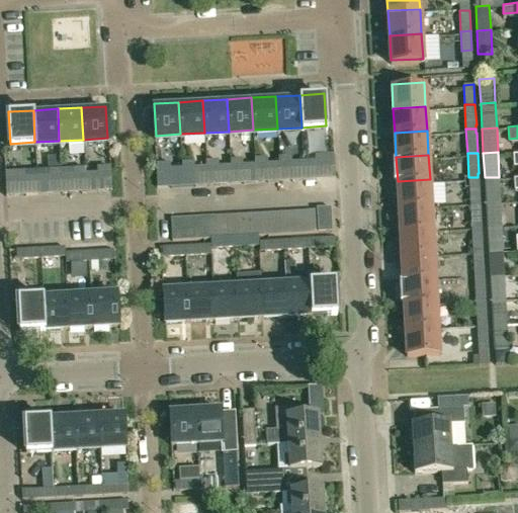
[(315,157),(303,158),(304,176),(316,176),(315,157)]
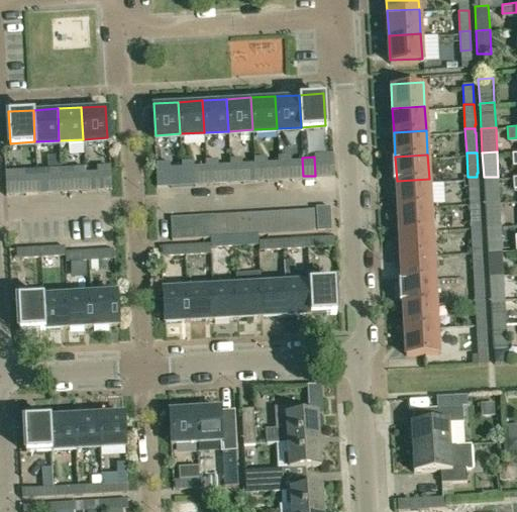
[(303,176),(302,158),(290,159),(291,177),(303,176)]
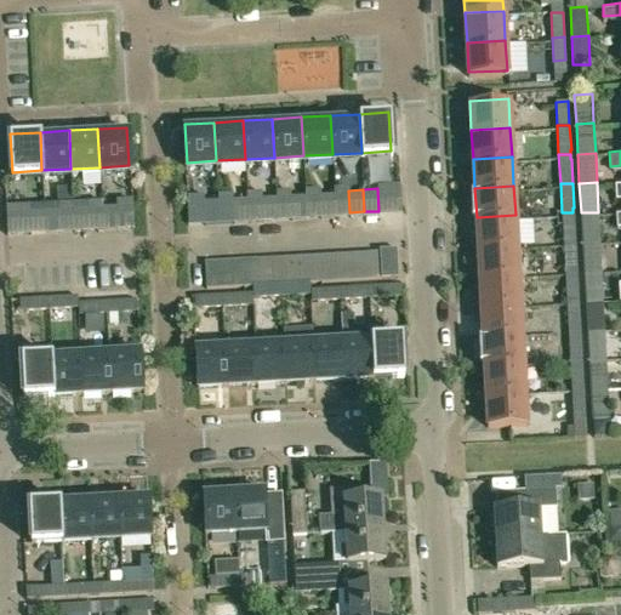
[(335,212),(334,191),(320,192),(320,214),(335,212)]
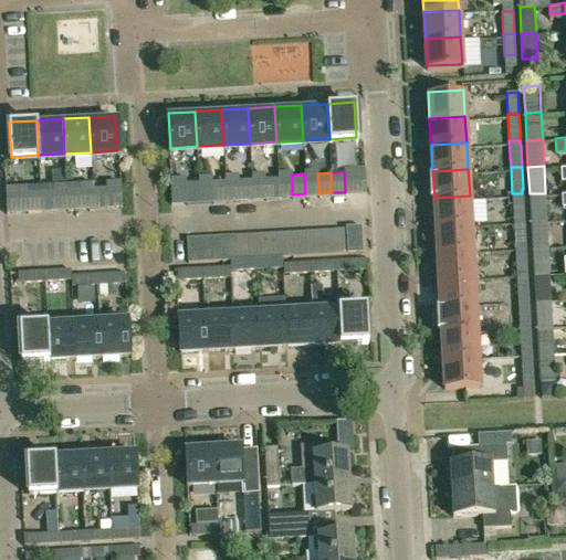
[(279,196),(278,175),(264,176),(265,196),(279,196)]
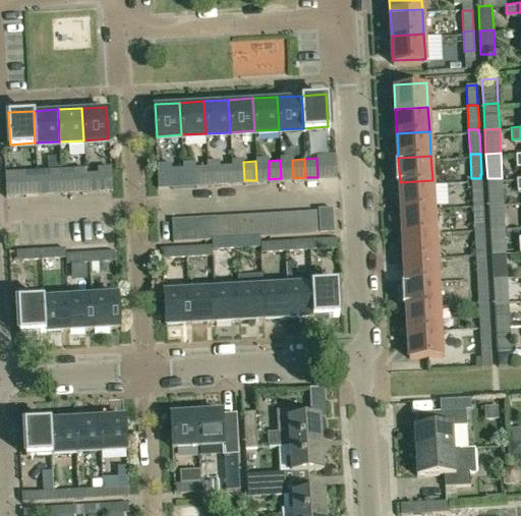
[(232,181),(231,163),(219,163),(220,182),(232,181)]
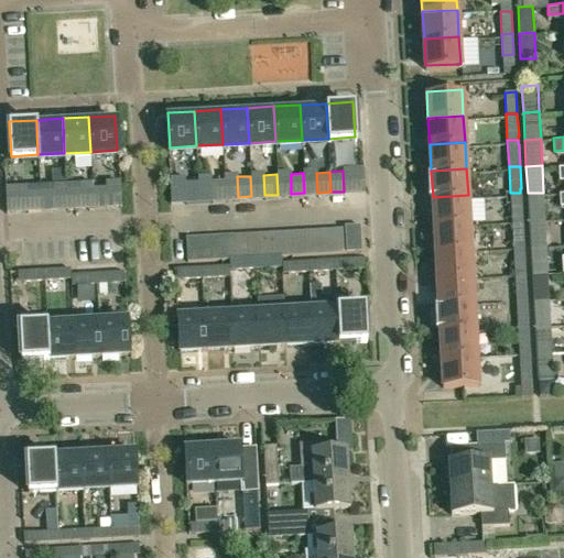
[(225,197),(224,177),(210,178),(212,198),(225,197)]
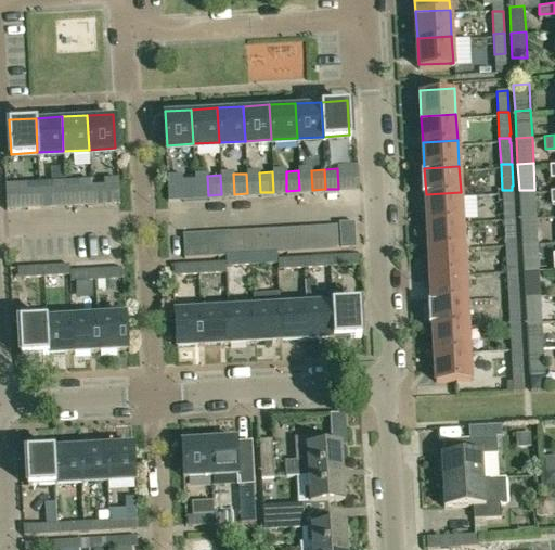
[(195,195),(194,176),(181,177),(182,196),(195,195)]
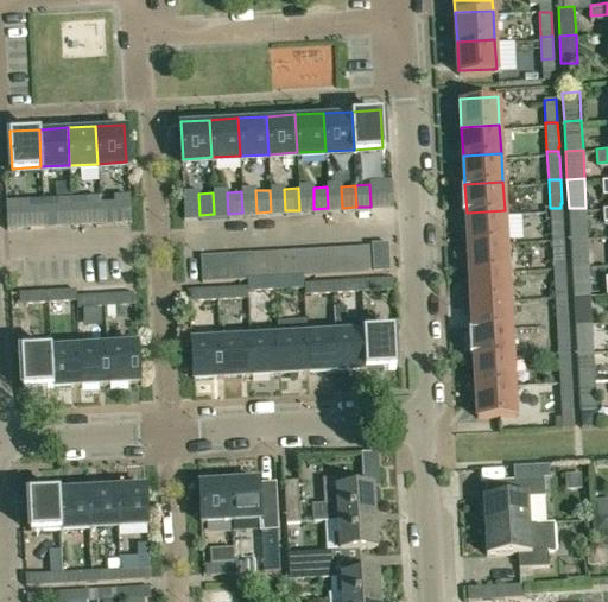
[(101,220),(115,220),(114,198),(100,198),(101,220)]
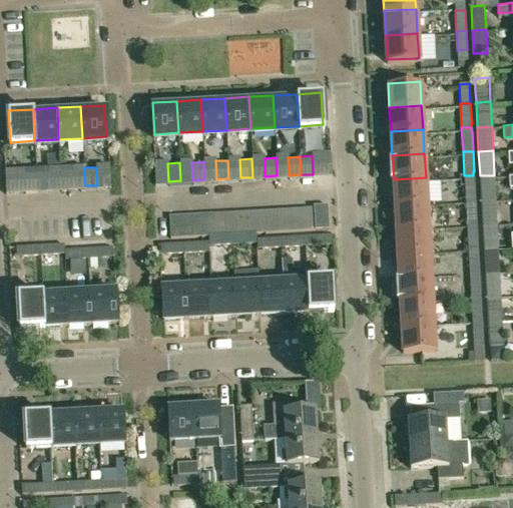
[(73,186),(72,168),(60,169),(61,187),(73,186)]
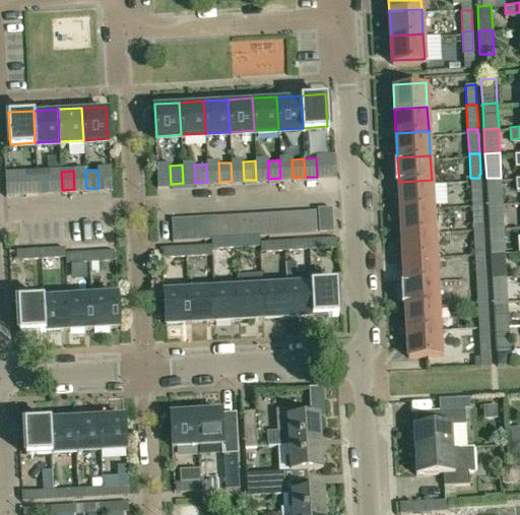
[(37,173),(38,191),(50,190),(49,172),(37,173)]
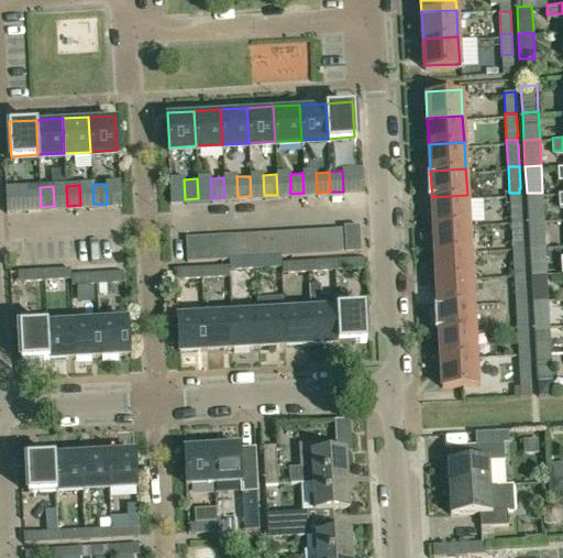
[(41,207),(40,187),(26,188),(28,208),(41,207)]
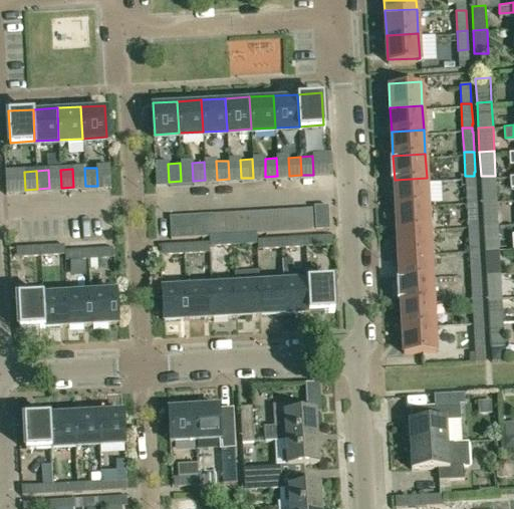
[(465,176),(467,200),(477,200),(476,180),(474,180),(474,176),(465,176)]
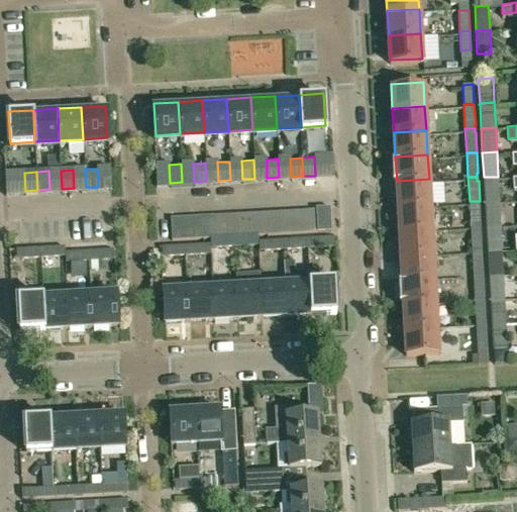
[(485,201),(499,200),(498,177),(484,177),(485,201)]
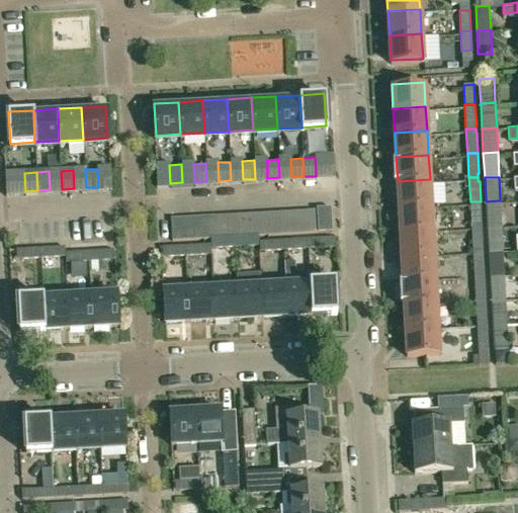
[(399,205),(431,203),(430,179),(398,181),(399,205)]
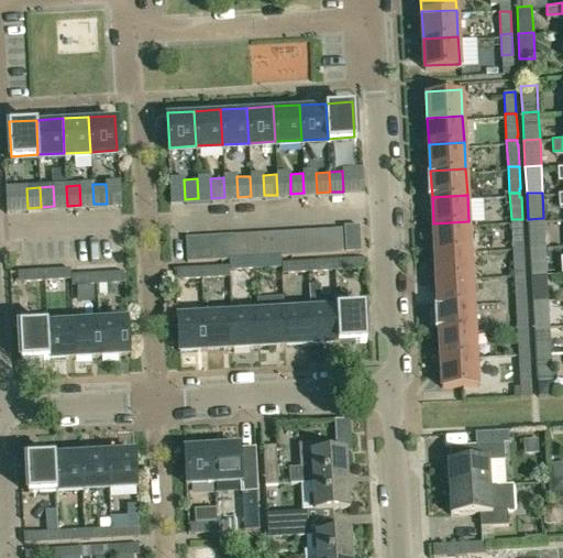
[(528,219),(529,245),(545,244),(543,218),(528,219)]
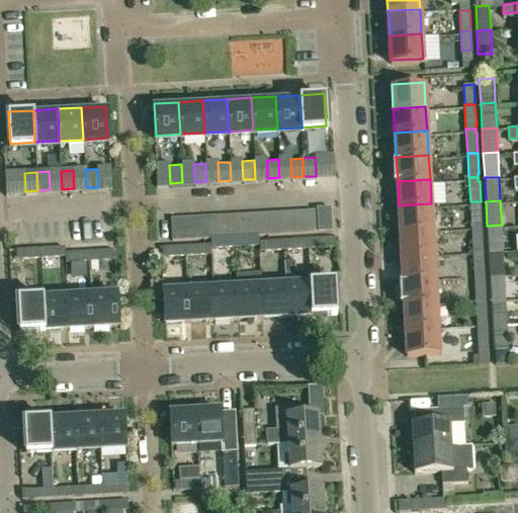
[(481,201),(470,201),(470,222),(482,222),(481,201)]
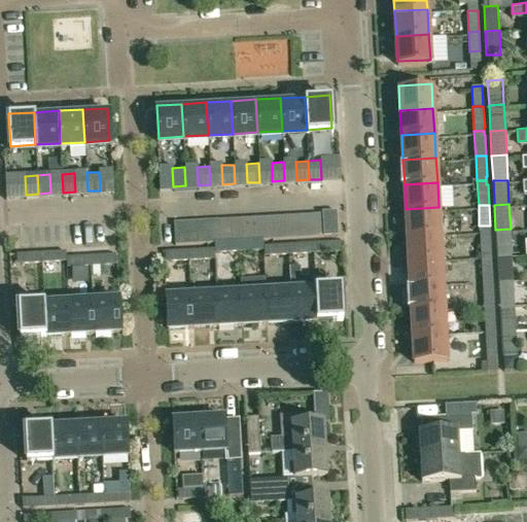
[(323,207),(325,232),(337,231),(336,206),(323,207)]
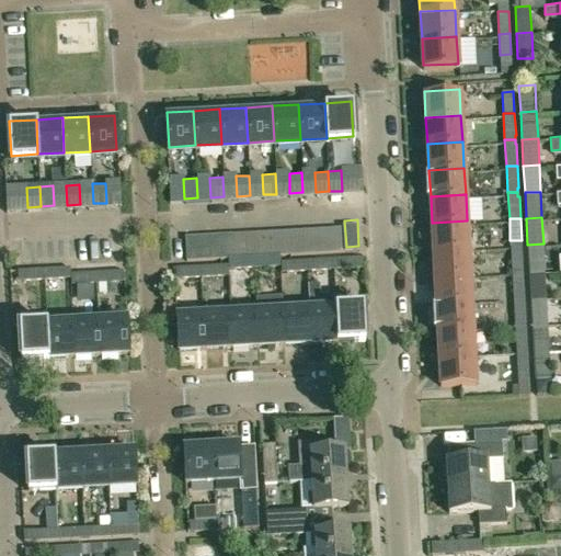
[(342,222),(332,223),(334,248),(346,247),(344,220),(342,220),(342,222)]
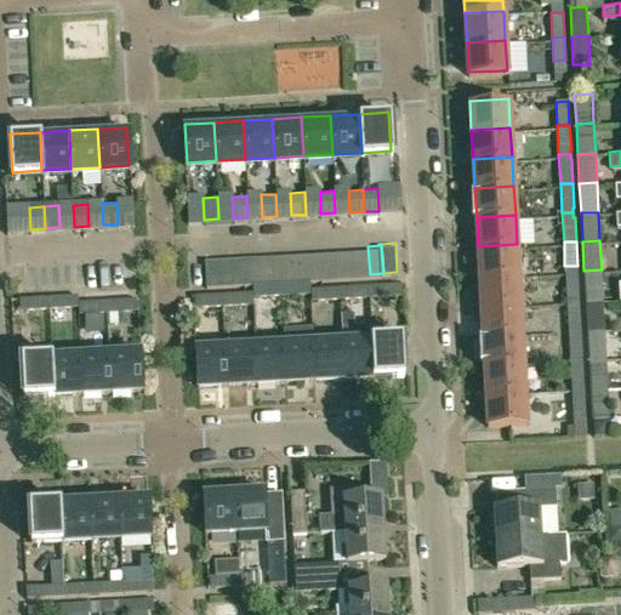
[(518,273),(518,263),(517,244),(478,246),(479,275),(518,273)]
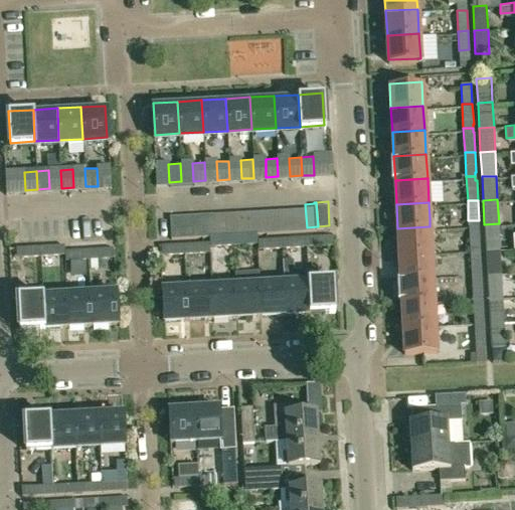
[(294,204),(283,205),(284,228),(295,227),(294,204)]
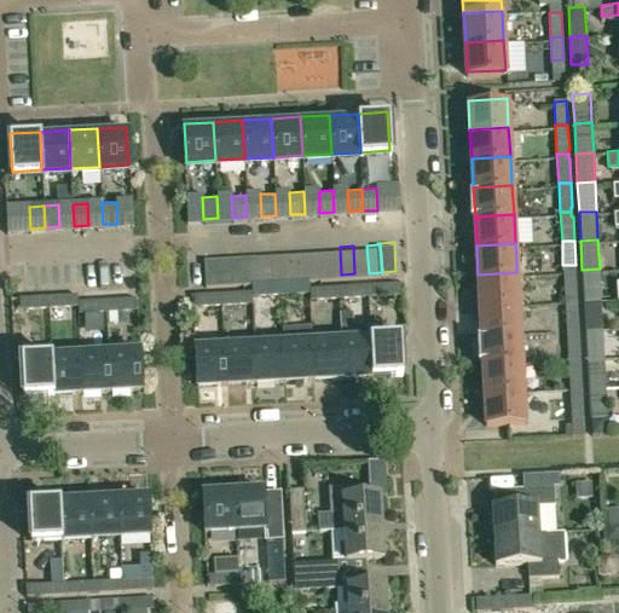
[(366,246),(353,246),(354,273),(369,273),(366,246)]
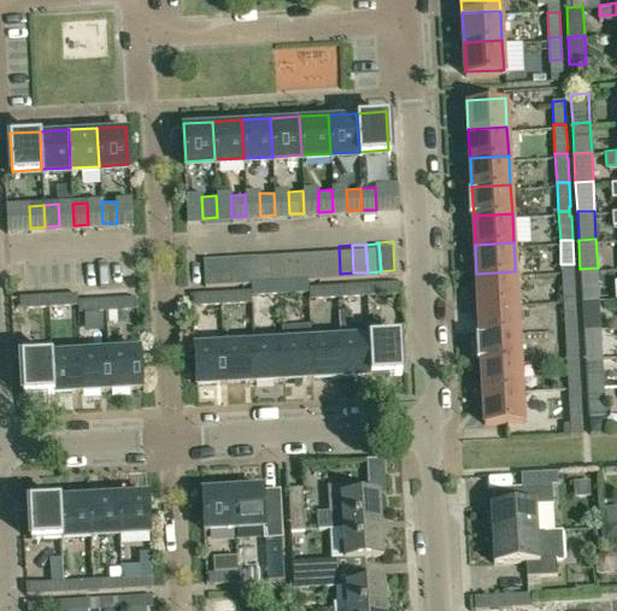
[(325,247),(327,275),(340,274),(339,246),(325,247)]
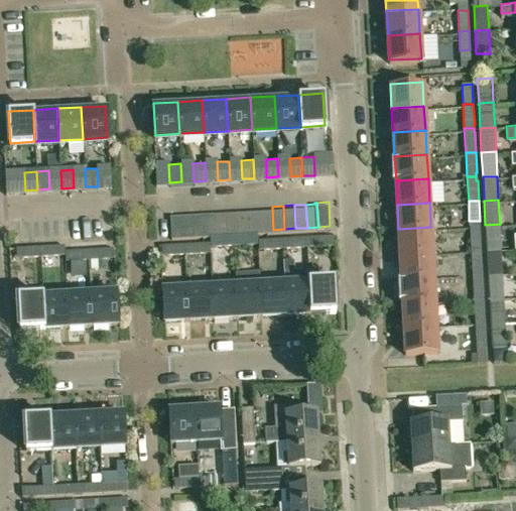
[(260,207),(249,208),(250,231),(254,231),(262,230),(260,207)]
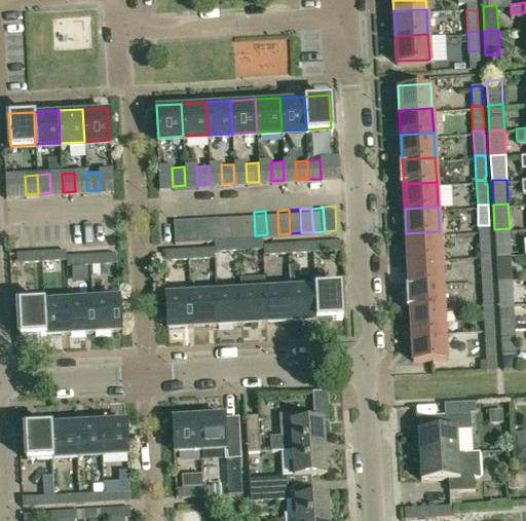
[(265,211),(267,234),(278,234),(277,211),(265,211)]
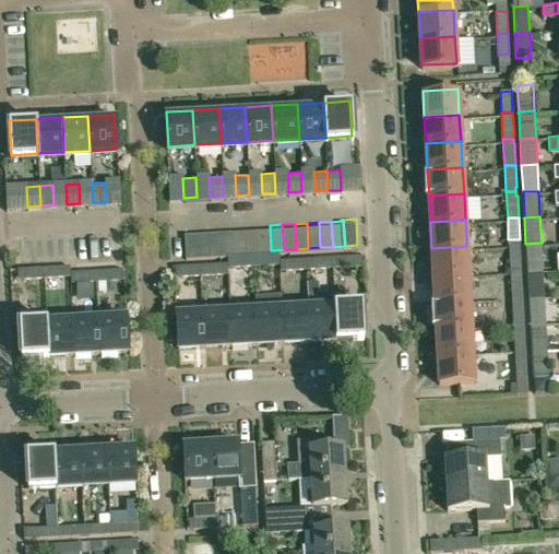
[(258,225),(246,226),(247,251),(252,251),(259,250),(258,225)]
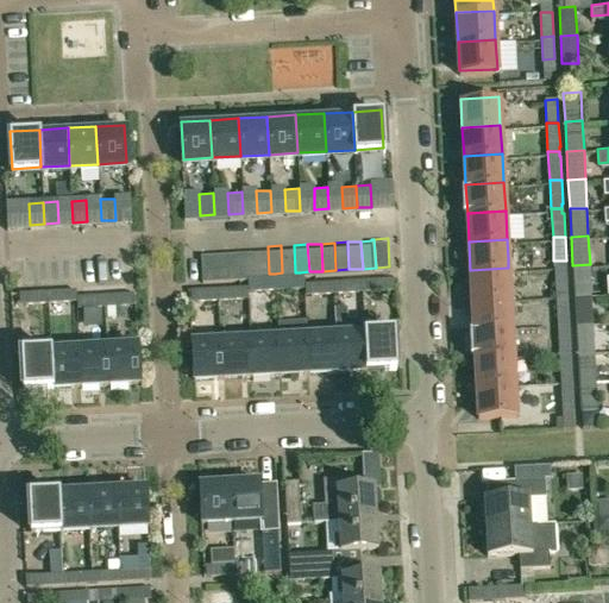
[(294,245),(281,245),(282,272),(295,272),(294,245)]
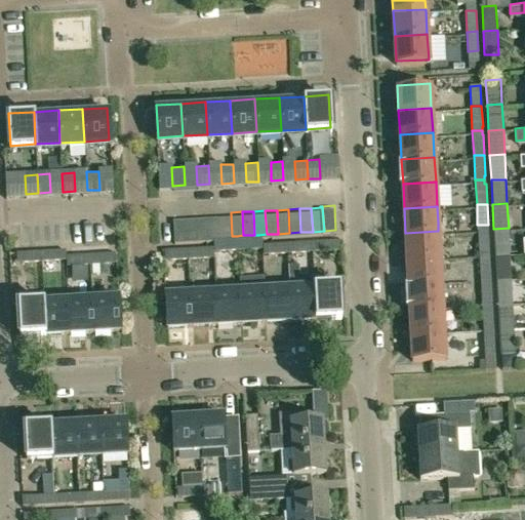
[(231,212),(219,213),(220,237),(232,236),(231,212)]
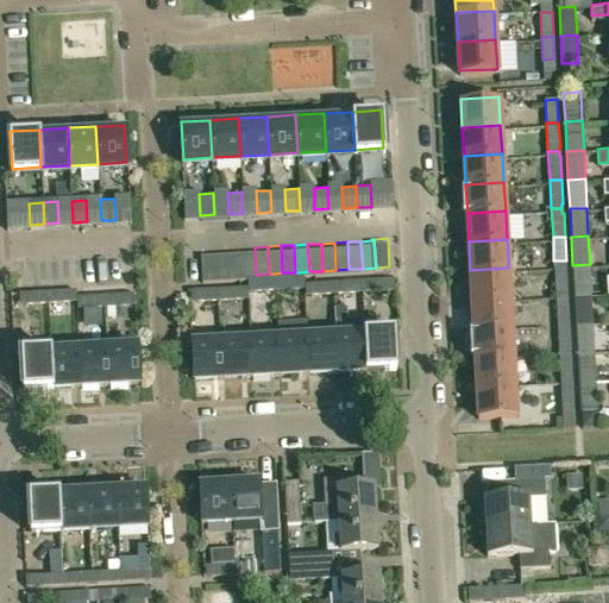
[(240,247),(227,249),(228,276),(243,275),(240,247)]
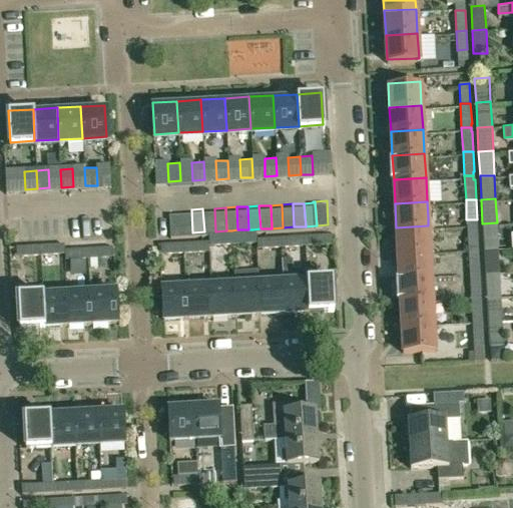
[(214,208),(202,208),(204,231),(212,231),(215,231),(214,208)]
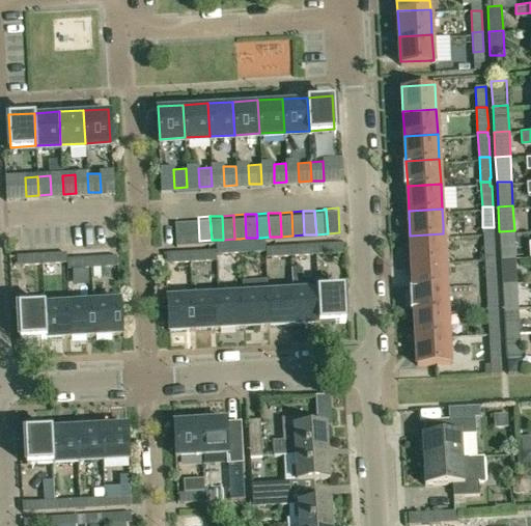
[(198,217),(187,218),(188,241),(199,241),(198,217)]
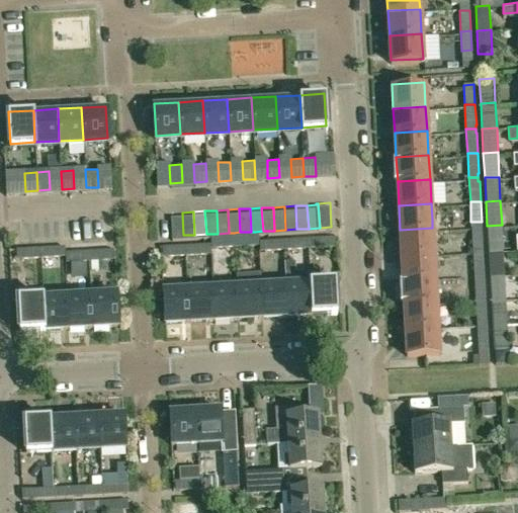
[(183,235),(182,212),(171,212),(172,236),(183,235)]
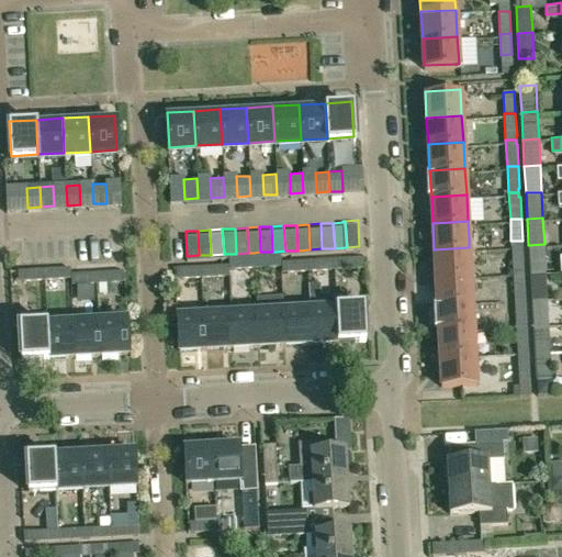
[(544,244),(528,245),(530,270),(546,269),(544,244)]
